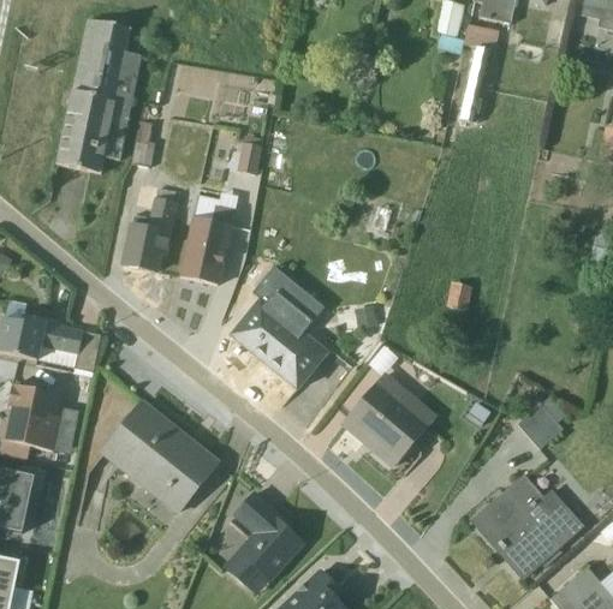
[(464,4),(447,0),(442,0),(435,31),(440,33),(436,49),(460,55),(464,40),(457,37),(464,4)]
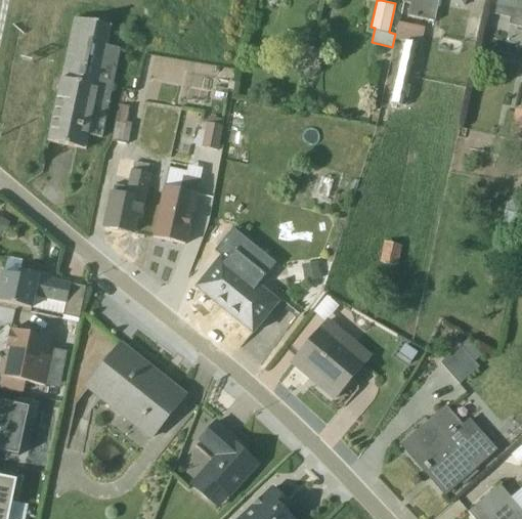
[(403,0),(410,2),(408,14),(435,19),(438,0),(403,0)]
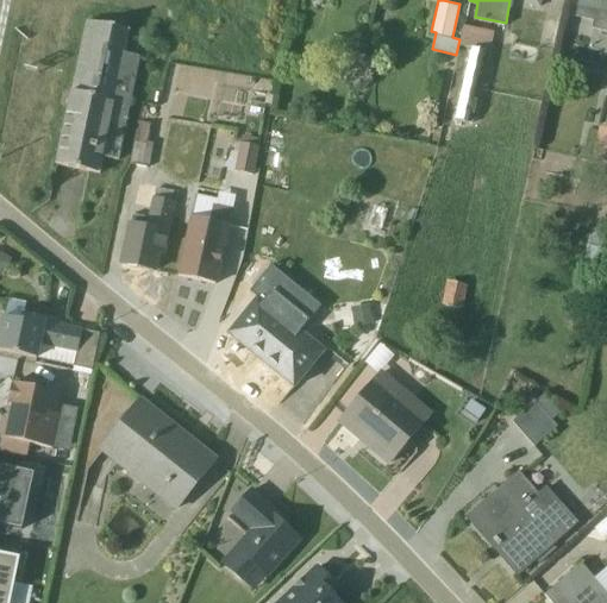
[(577,0),(575,14),(593,19),(592,26),(606,30),(606,0),(577,0)]
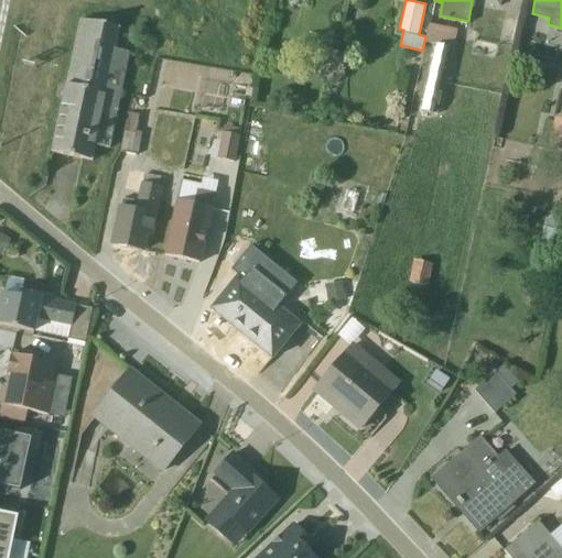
[(121,25),(120,24),(82,18),(80,18),(65,85),(52,148),(51,149),(52,150),(92,159),(95,144),(94,143),(109,146),(110,145),(129,51),(129,50),(117,47),(121,25)]
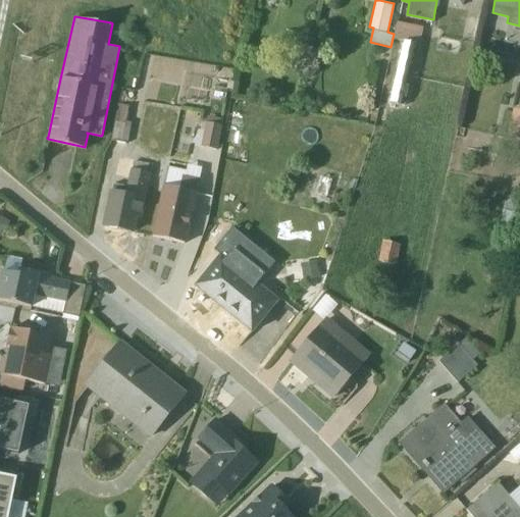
[(391,101),(407,104),(423,27),(397,20),(394,37),(403,39),(391,101)]
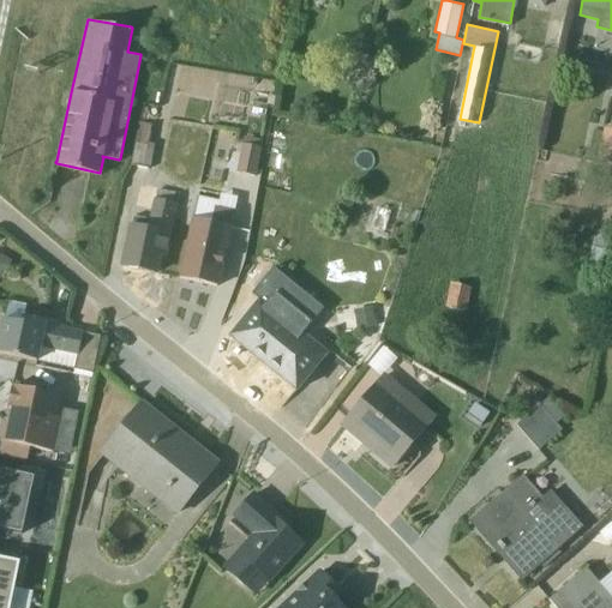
[(151,122),(139,120),(132,162),(150,166),(155,142),(149,140),(151,122)]
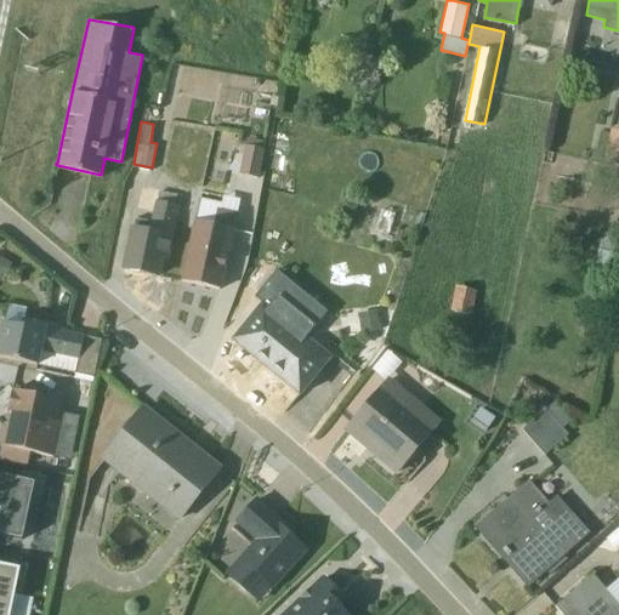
[(618,129),(611,127),(605,159),(618,163),(618,129)]
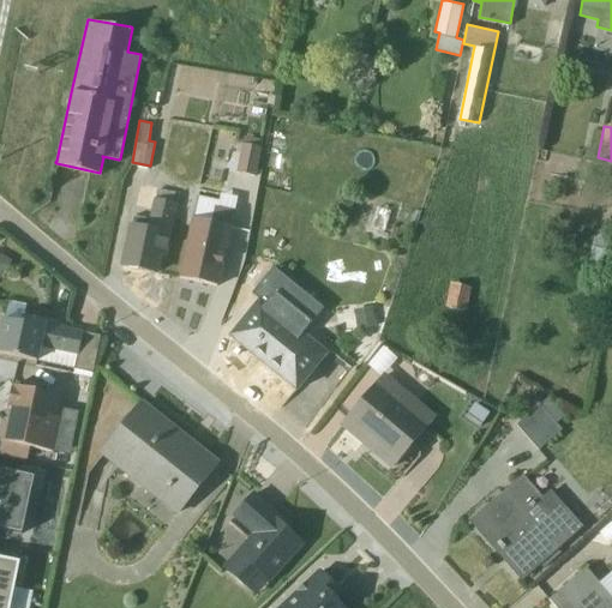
[(244,134),(237,170),(256,174),(262,138),(244,134)]
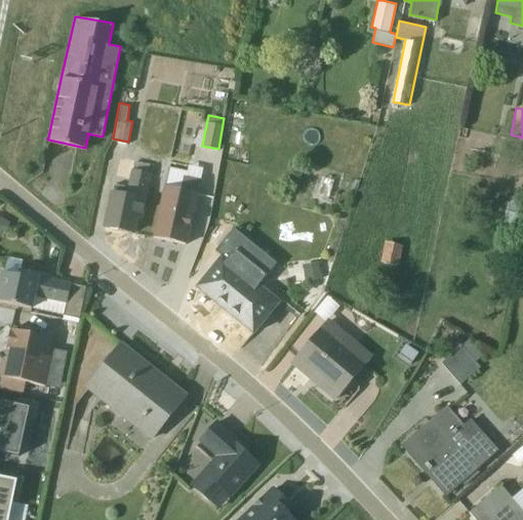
[(105,225),(133,231),(136,215),(141,216),(151,171),(149,170),(151,162),(134,160),(132,167),(131,167),(128,186),(114,183),(105,225)]
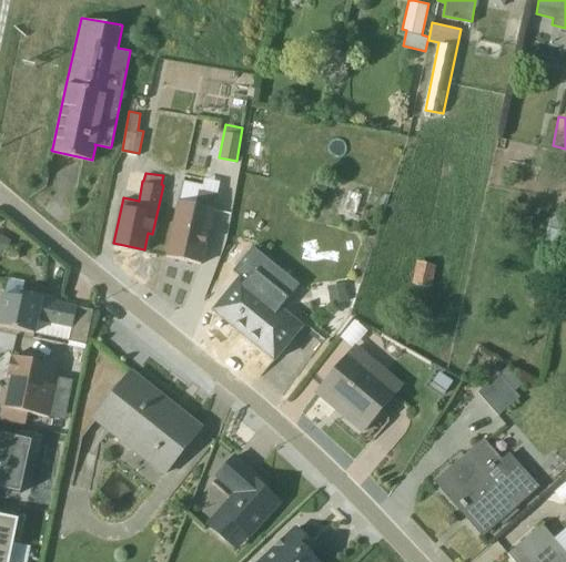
[(167,254),(167,255),(201,262),(202,257),(204,256),(218,193),(216,192),(219,181),(204,177),(203,184),(202,184),(183,180),(167,254)]
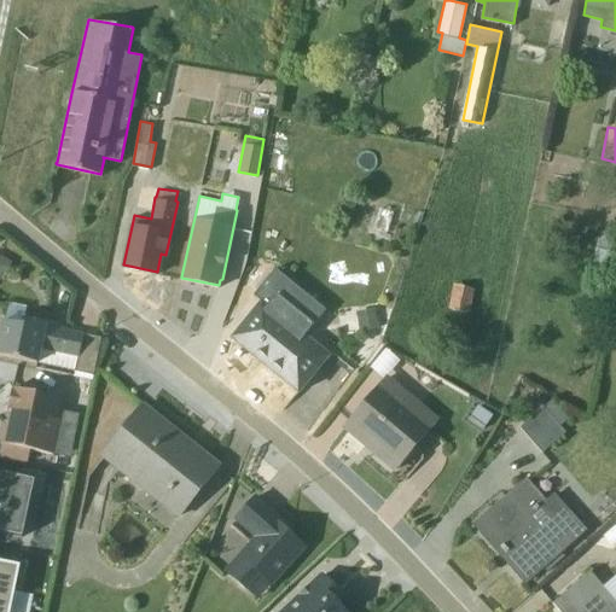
[(341,194),(337,211),(353,216),(358,199),(341,194)]
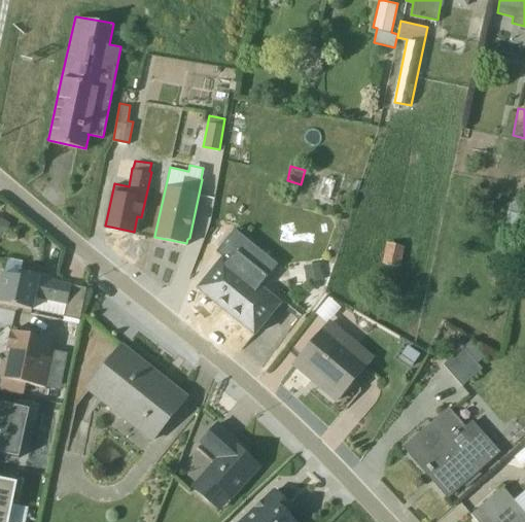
[(524,198),(511,195),(497,259),(514,263),(524,210),(524,198)]
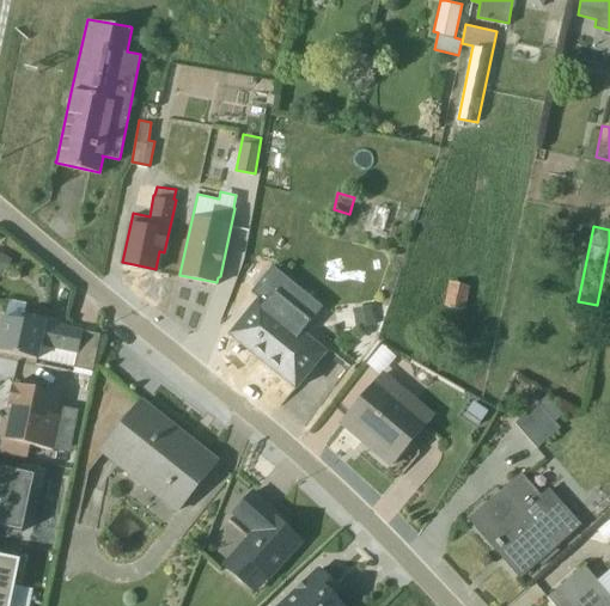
[(444,304),(464,308),(470,283),(450,279),(444,304)]
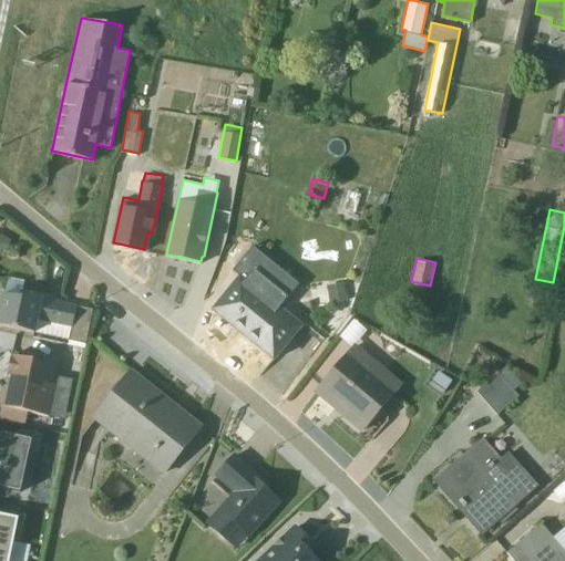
[(256,284),(242,273),(214,308),(274,356),(301,322),(273,299),(276,294),(259,281),(256,284)]
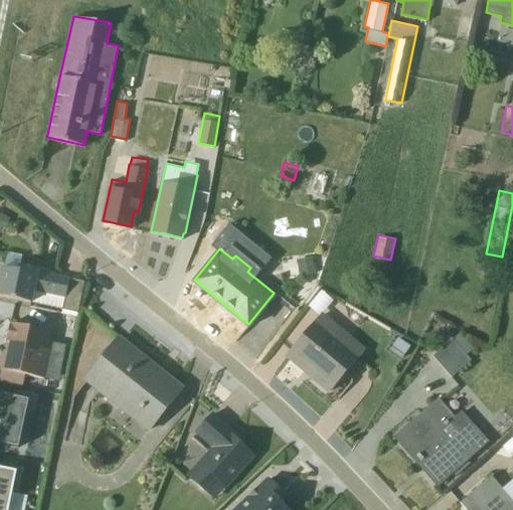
[(2,267),(0,278),(0,294),(61,308),(61,312),(76,314),(83,281),(37,271),(37,268),(20,265),(22,255),(7,251),(4,267),(2,267)]
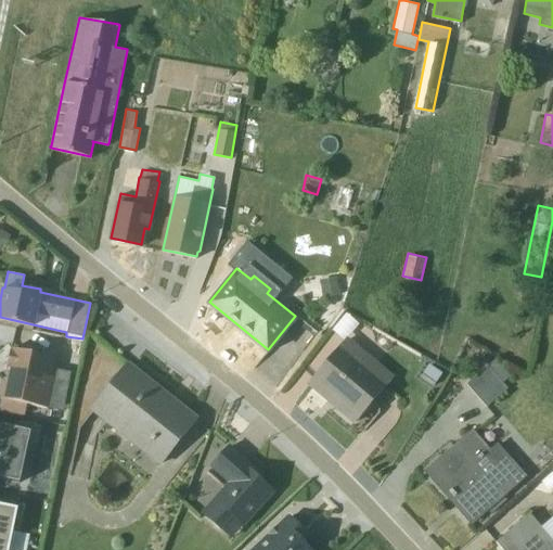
[(322,296),(339,294),(337,276),(320,278),(322,296)]
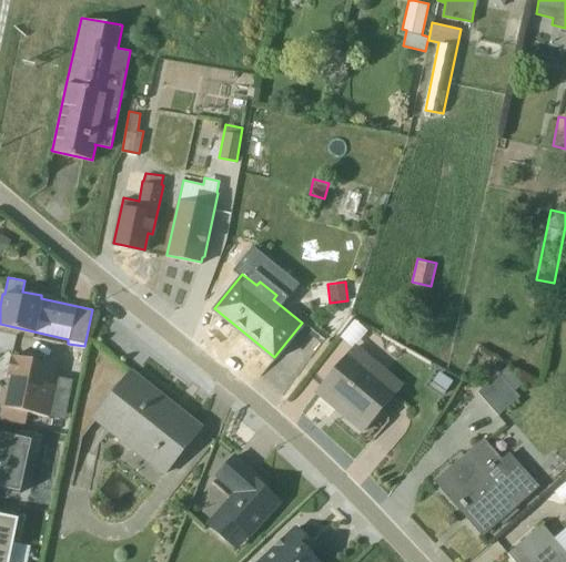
[(353,347),(316,390),(362,429),(403,382),(356,344),(367,329),(354,318),(343,333),(340,336),(353,347)]
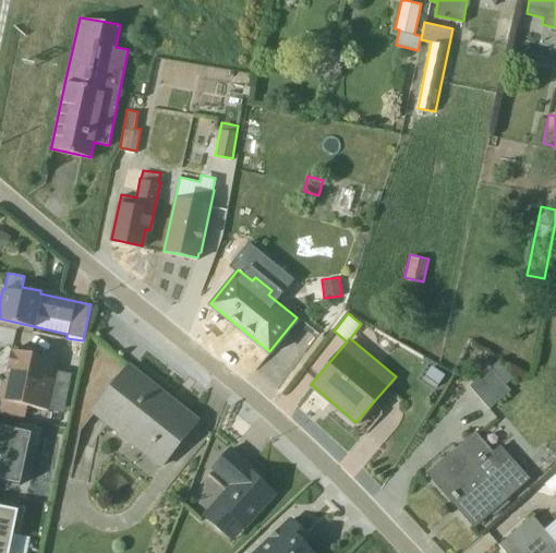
[(27,405),(48,409),(59,359),(11,349),(7,369),(11,370),(9,380),(4,380),(0,404),(0,411),(25,417),(27,405)]
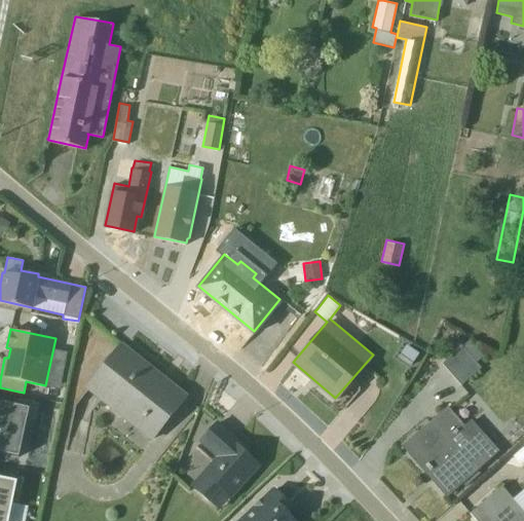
[(121,343),(85,387),(150,439),(186,395),(121,343)]
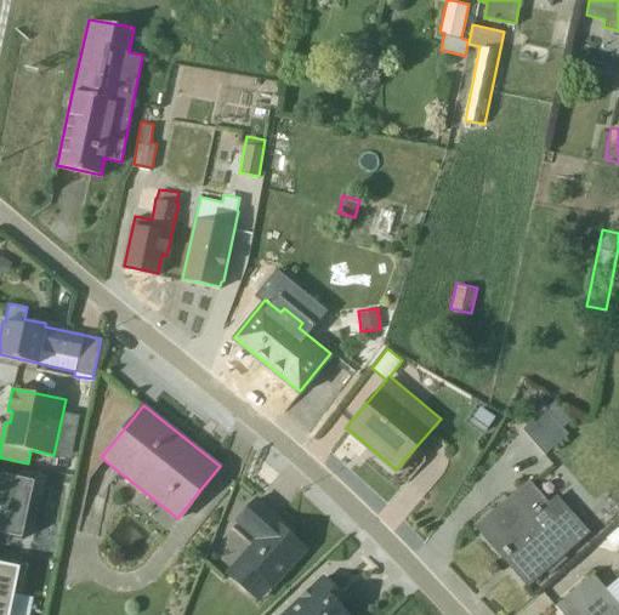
[(480,405),(470,419),(484,428),(494,415),(480,405)]
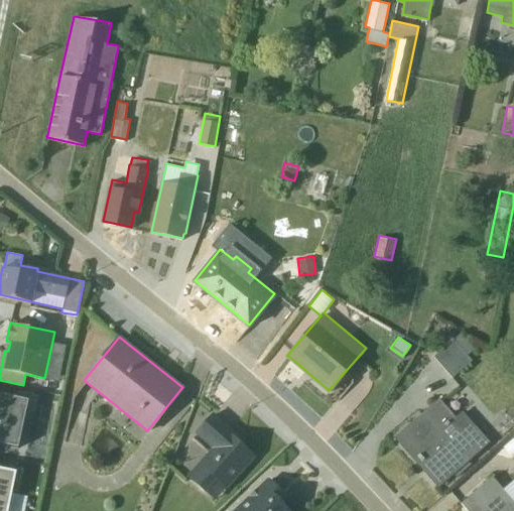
[(453,376),(472,359),(454,339),(434,356),(453,376)]
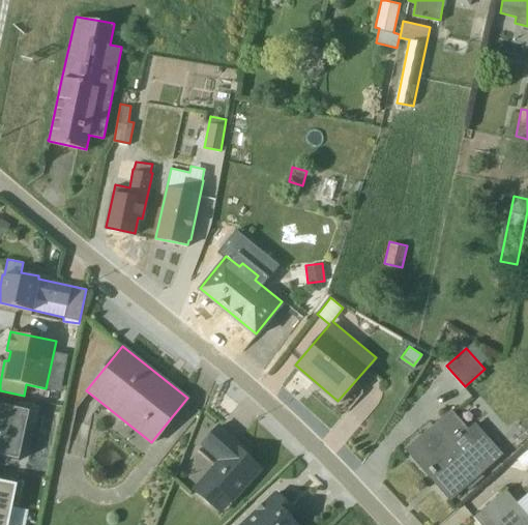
[(28,410),(0,404),(0,455),(18,459),(28,410)]
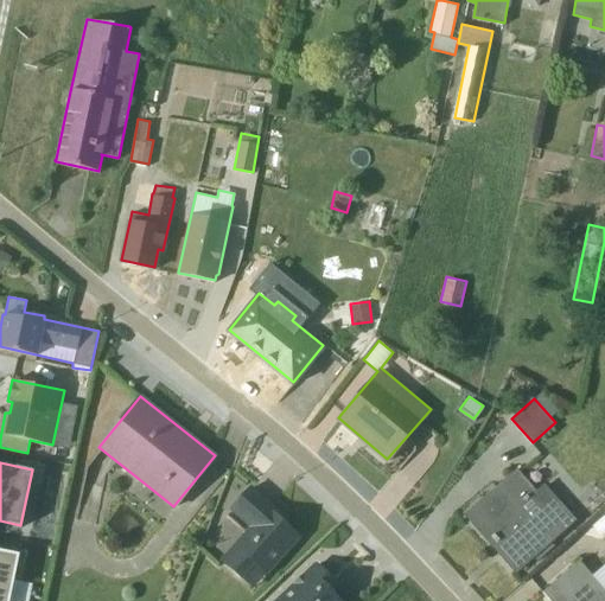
[(516,571),(575,518),(543,481),(536,488),(517,468),(464,515),(516,571)]
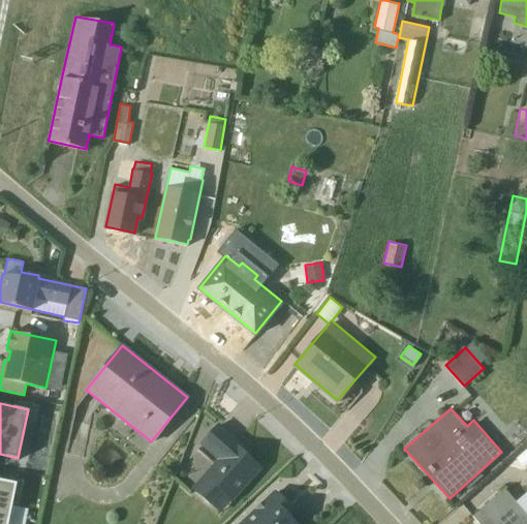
[(219,424),(218,425),(200,443),(217,458),(191,487),(220,512),(260,466),(241,450),(244,447),(219,424)]
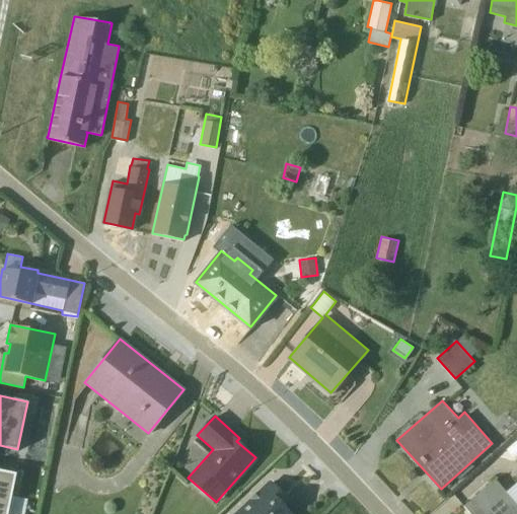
[(516,438),(506,447),(514,456),(516,454),(516,438)]
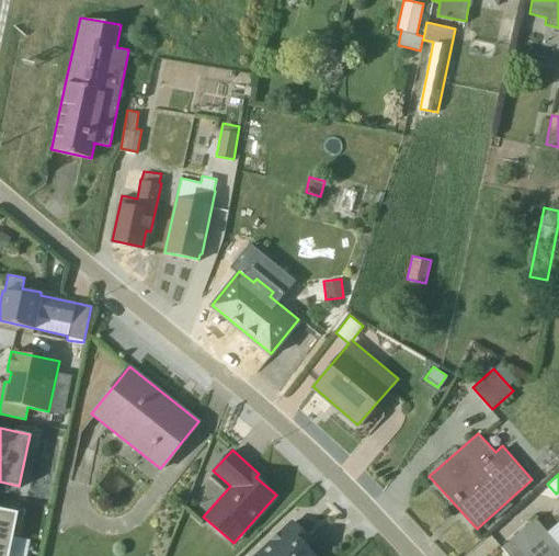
[(15,513),(0,509),(0,555),(26,555),(31,541),(11,536),(15,513)]
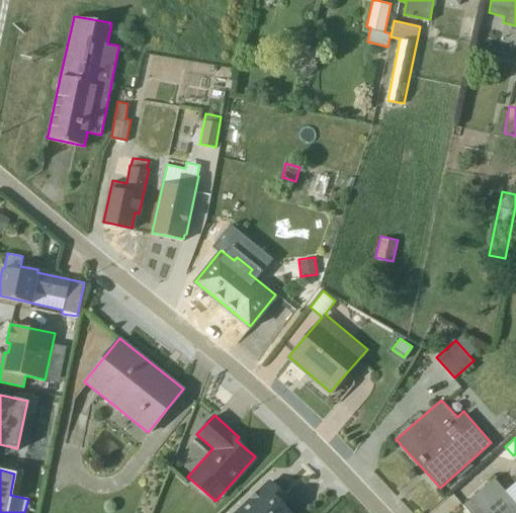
[(494,477),(463,504),(470,512),(515,512),(515,482),(505,490),(494,477)]
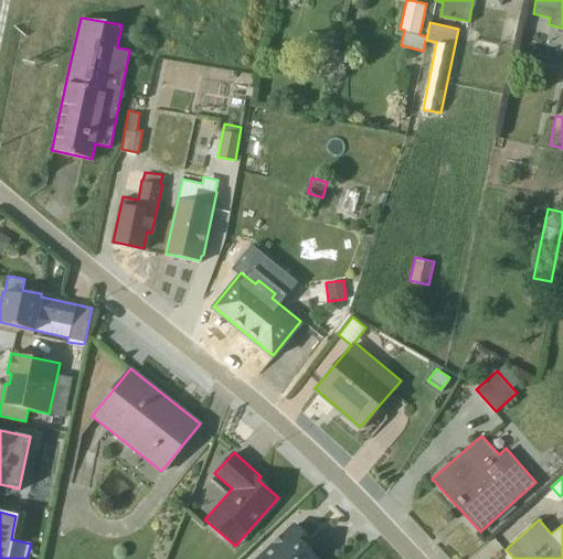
[(255,558),(316,558),(307,549),(312,543),(295,523),(255,558)]
